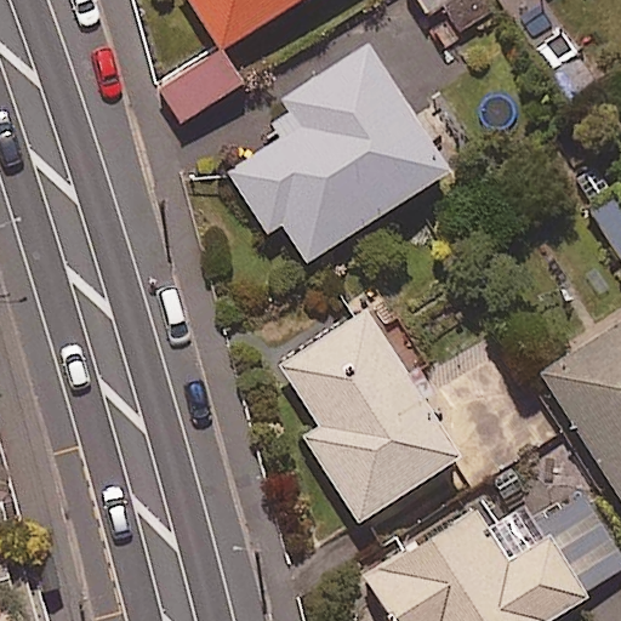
[(188,0),(221,51),(301,0),(188,0)]
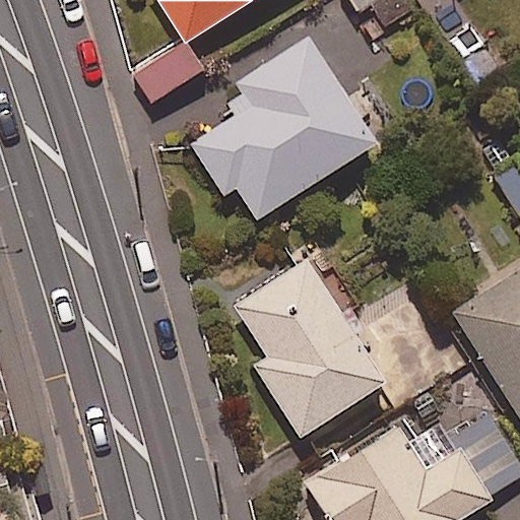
[(379,0),(346,0),(358,15),(379,0)]
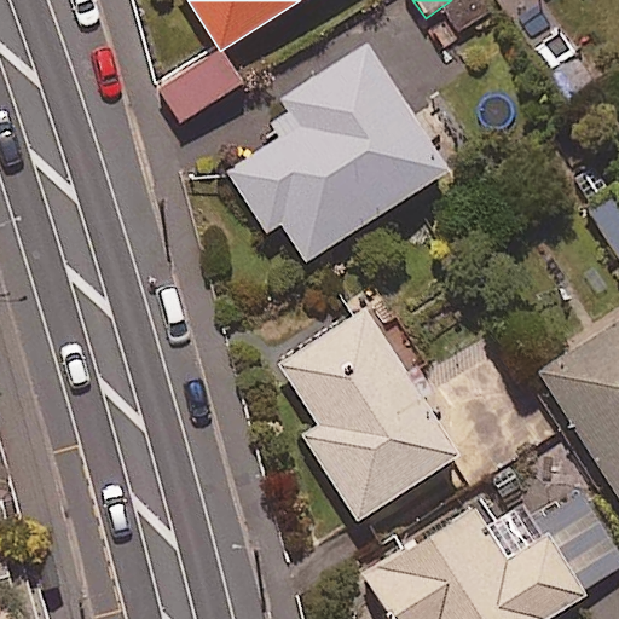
[(266,126),(276,142),(226,174),(265,233),(278,225),(305,266),(447,173),(365,46),(275,105),(282,116),(266,126)]
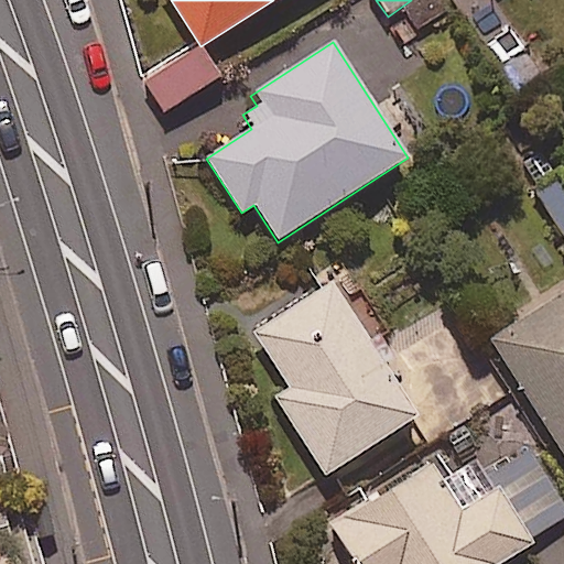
[(219,77),(198,46),(147,80),(166,111),(219,77)]
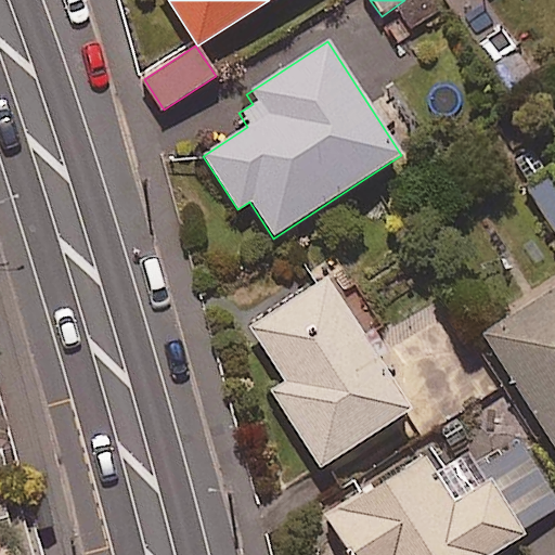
[(554,168),(539,142),(511,160),(554,233),(554,168)]
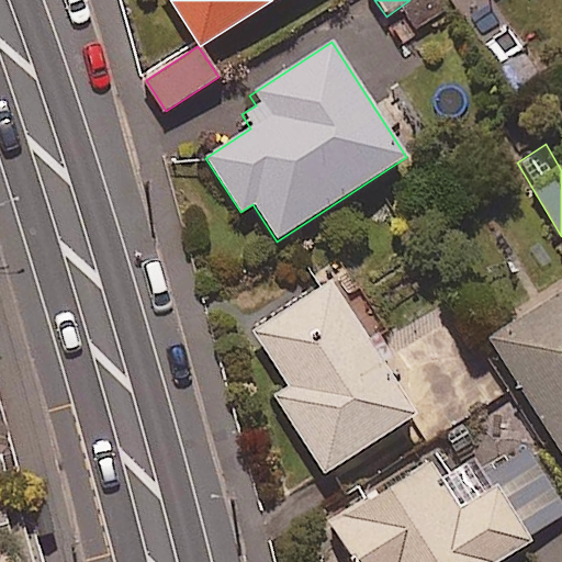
[(382,363),(393,357),(377,329),(367,336),(333,281),(248,334),(282,386),(271,394),(322,476),(416,418),(382,363)]
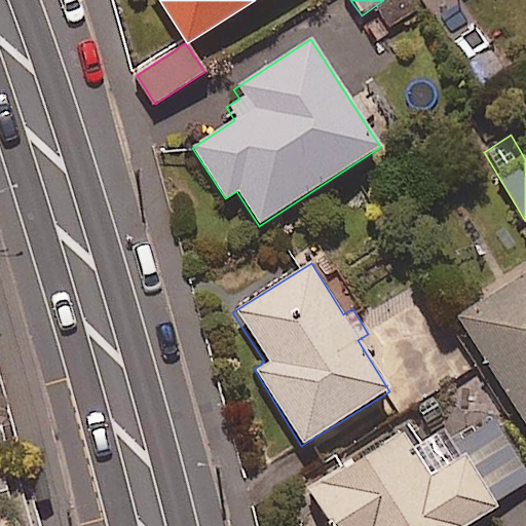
[(525,274),(457,318),(525,427),(525,274)]
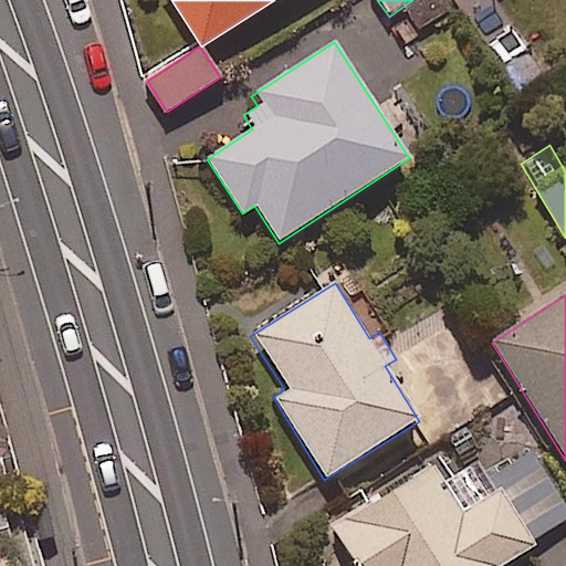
[(565,520),(565,506),(532,453),(505,471),(545,534),(565,520)]
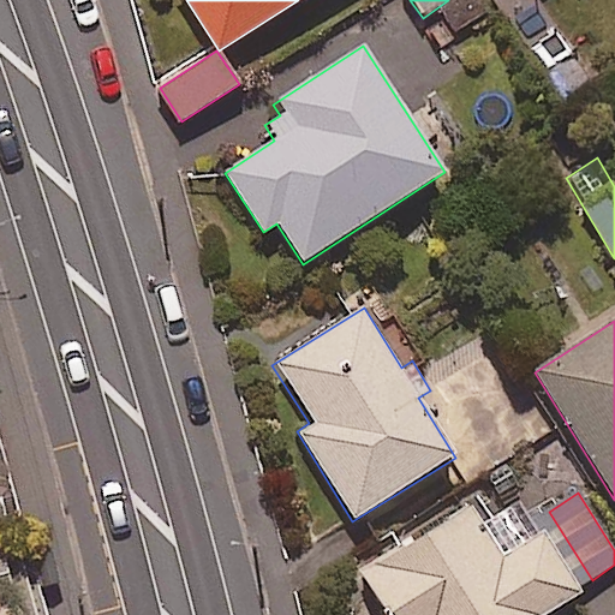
[(544,614),(586,592),(551,529),(542,535),(524,502),(488,523),(476,502),(358,569),(383,614),(544,614)]
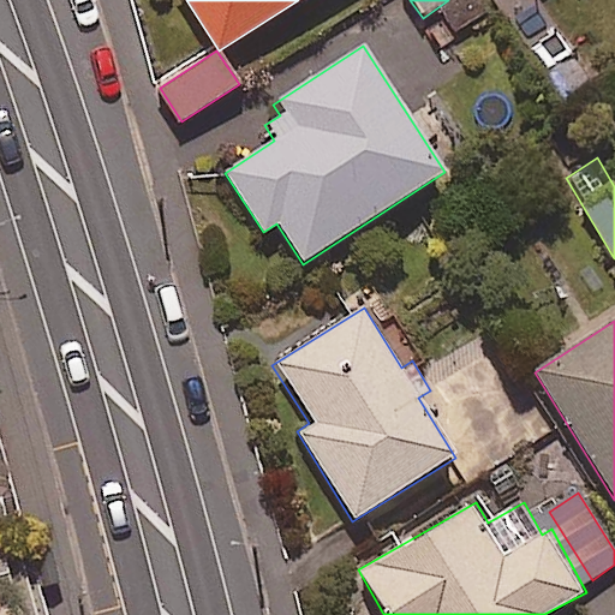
All buildings are outlined.
